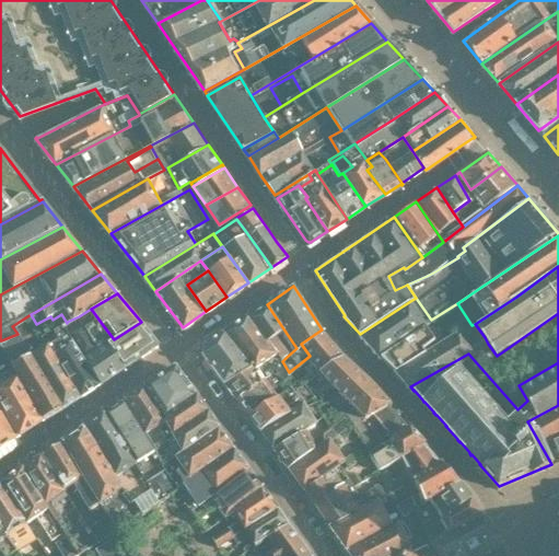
[(431,320),(416,298),(410,301),(392,313),(360,334),(380,356),(424,325),(431,320)]
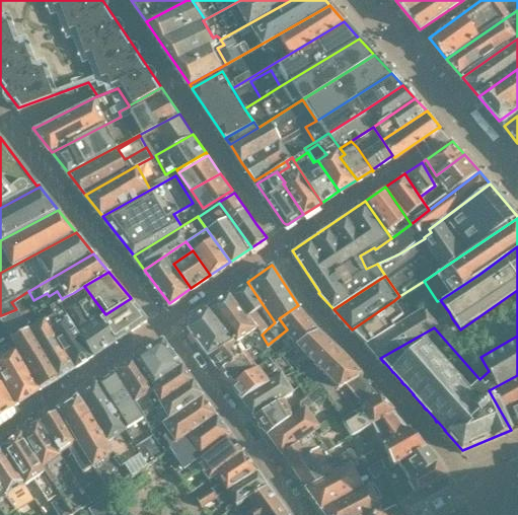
[(393,301),(352,329),(366,344),(409,317),(426,306),(437,301),(424,281),(399,296),(393,301)]
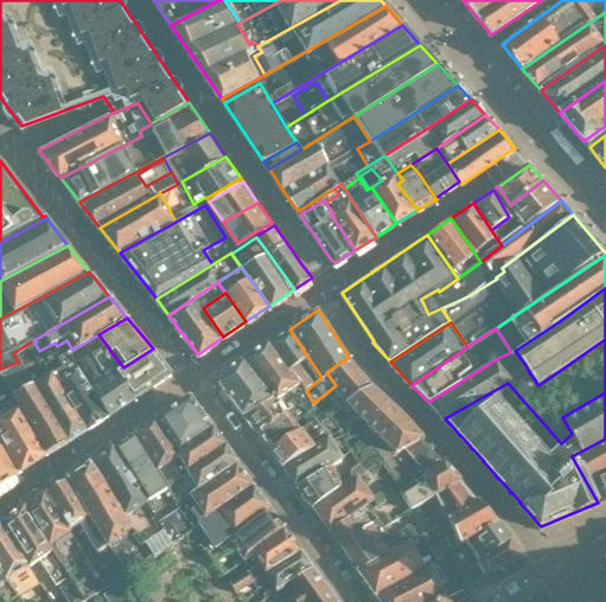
[(321,377),(289,330),(269,343),(288,370),(289,369),(306,391),(311,386),(321,377)]
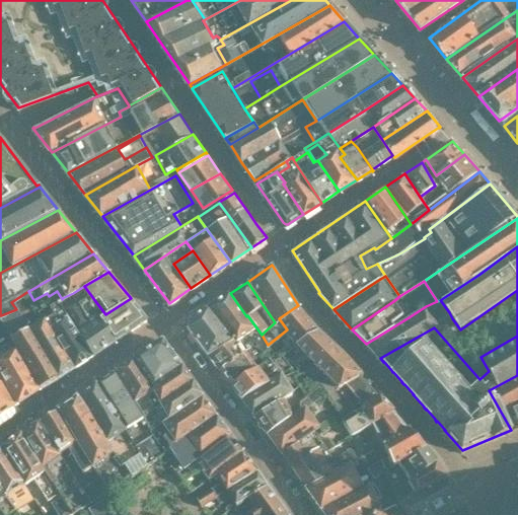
[(84,286),(73,293),(94,323),(101,318),(116,340),(147,318),(131,298),(117,307),(105,314),(95,301),(84,286)]
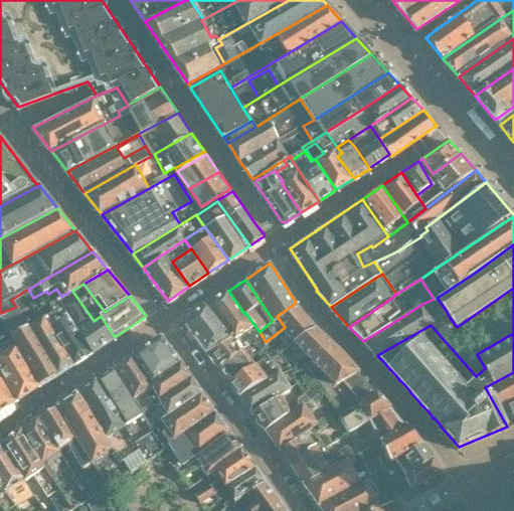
[(61,297),(58,298),(93,351),(115,337),(101,316),(94,321),(72,291),(61,296),(61,297)]
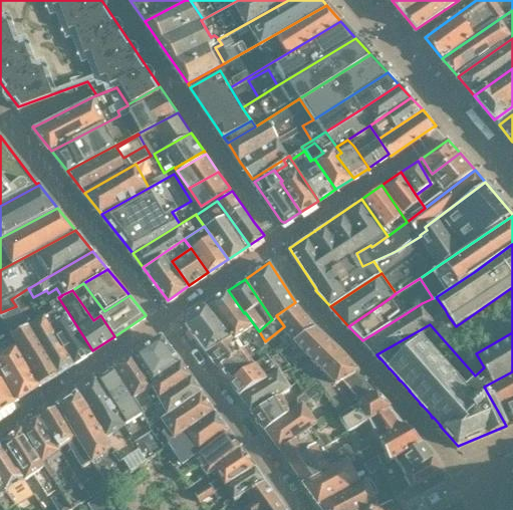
[(244,313),(228,290),(207,303),(220,320),(225,317),(231,325),(228,327),(231,333),(242,344),(251,338),(258,342),(260,345),(265,342),(265,341),(259,331),(245,312),(244,313)]
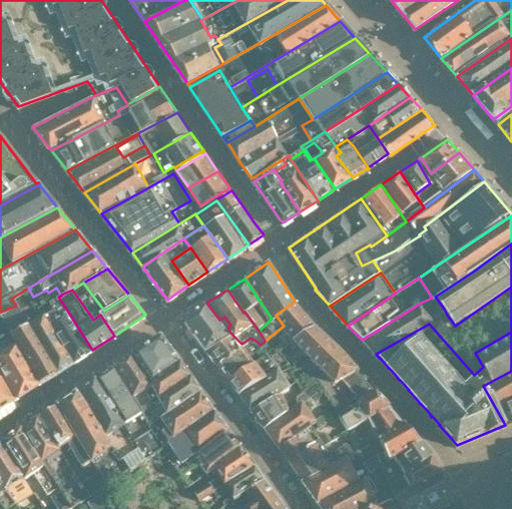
[(58,297),(40,307),(75,361),(92,350),(58,297)]
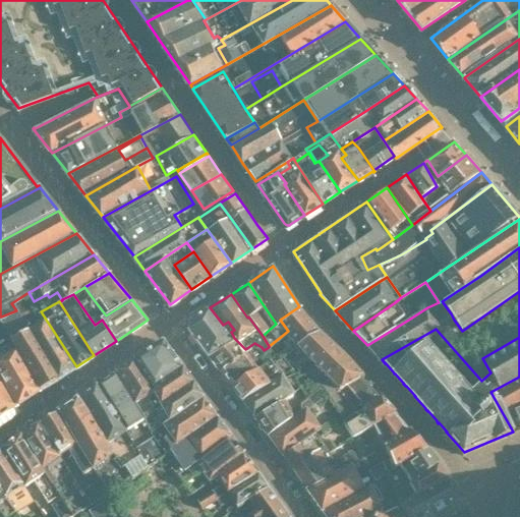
[(410,319),(367,345),(382,359),(436,329),(441,326),(454,320),(451,313),(438,322),(430,309),(443,302),(442,301),(439,302),(427,307),(410,319)]
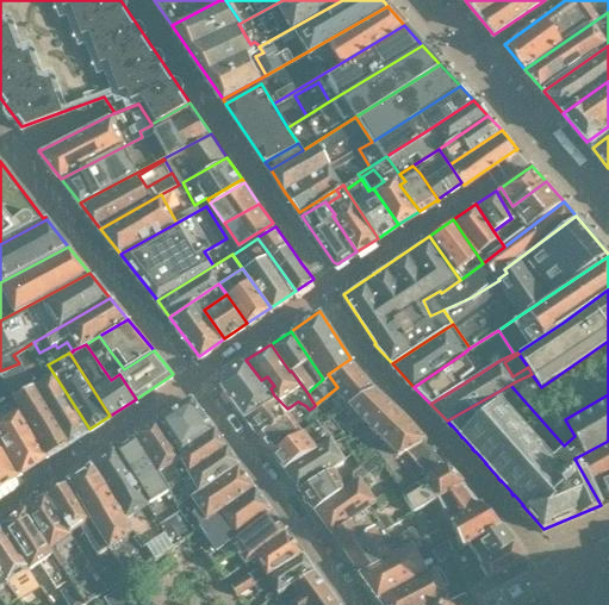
[(376,386),(350,359),(328,374),(337,387),(348,401),(349,400),(350,401),(376,386)]
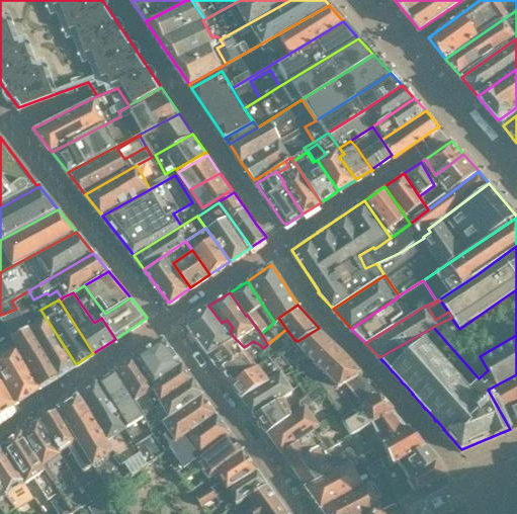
[(208,306),(189,319),(188,327),(207,353),(208,353),(233,336),(230,330),(233,328),(227,320),(222,323),(208,306)]
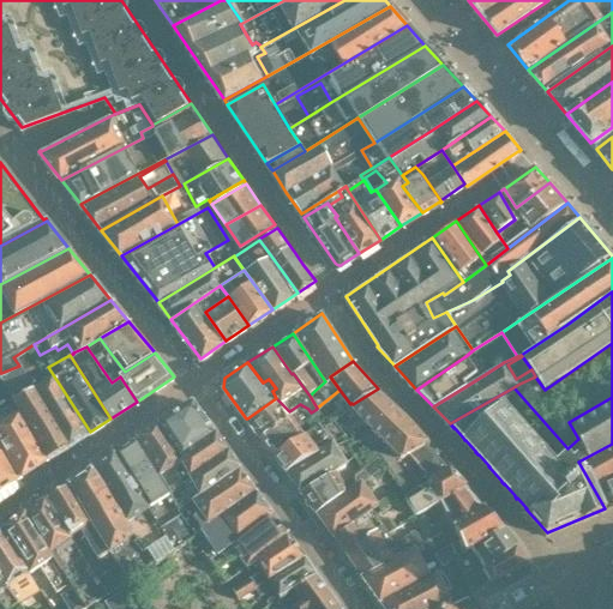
[(19,366),(1,373),(10,389),(14,397),(17,401),(49,458),(70,446),(26,379),(19,366)]
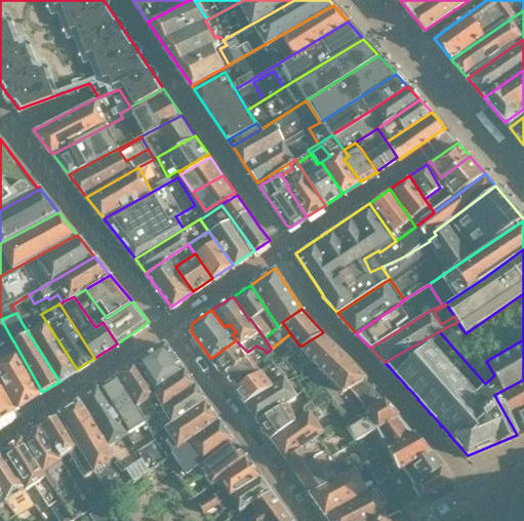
[(27,322),(23,324),(59,382),(77,369),(41,314),(27,322)]
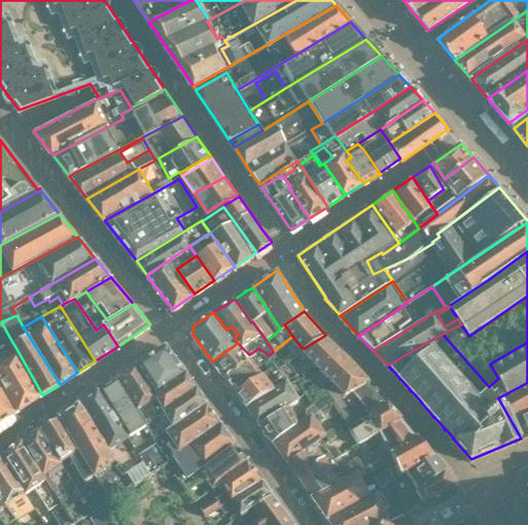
[(341,351),(325,335),(304,348),(321,368),(341,351)]
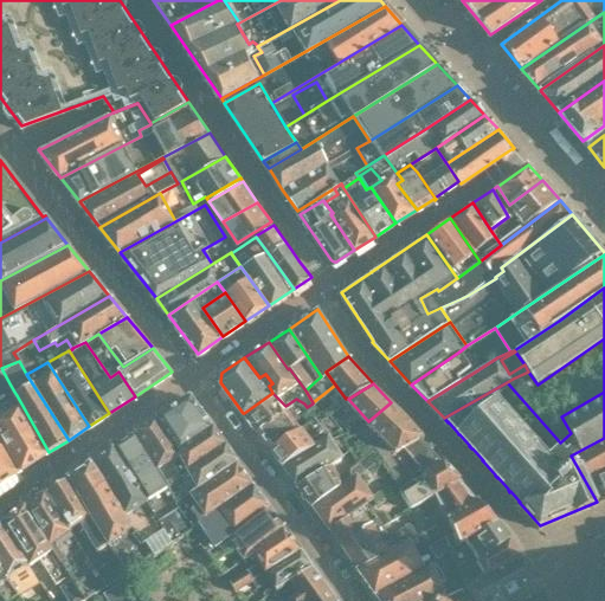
[(0,406),(4,413),(0,415),(0,434),(20,469),(21,470),(49,452),(17,395),(14,392),(6,395),(8,400),(0,404),(0,406)]
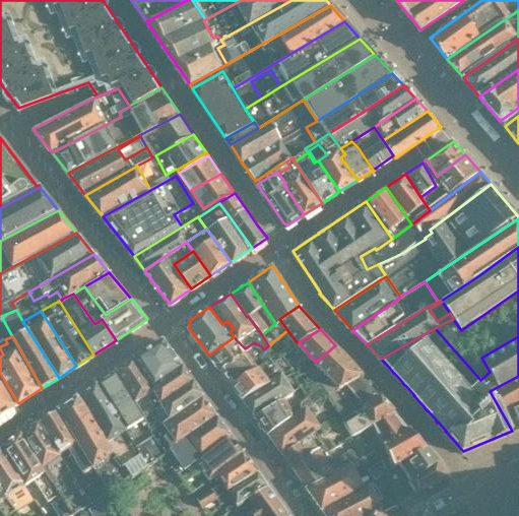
[(234,337),(209,355),(220,370),(247,352),(251,357),(263,349),(261,346),(254,342),(245,348),(234,337)]
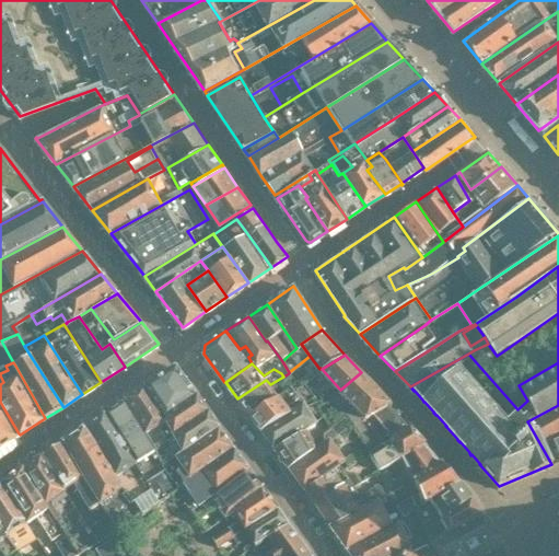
[(190,386),(175,365),(144,385),(160,409),(190,386)]
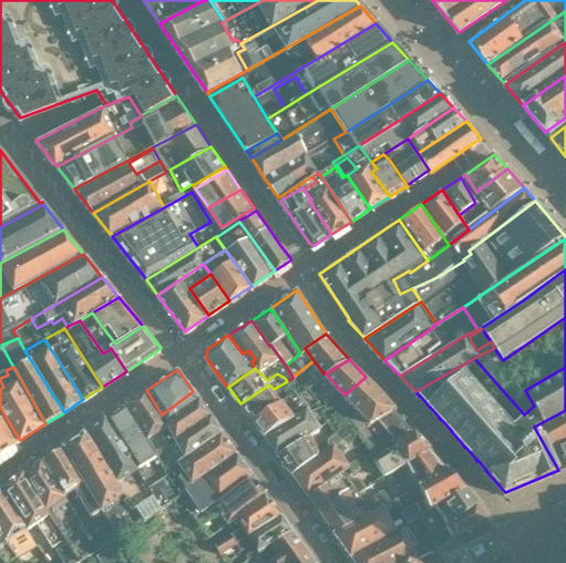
[(366,377),(345,395),(358,408),(350,416),(352,419),(354,422),(360,418),(364,421),(367,419),(358,409),(379,391),(366,377)]
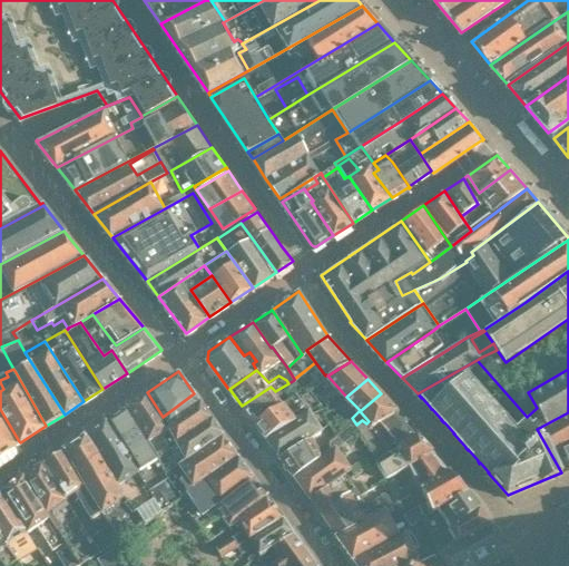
[(271,387),(242,406),(254,421),(298,393),(296,391),(298,390),(294,380),(288,383),(275,391),(271,387)]
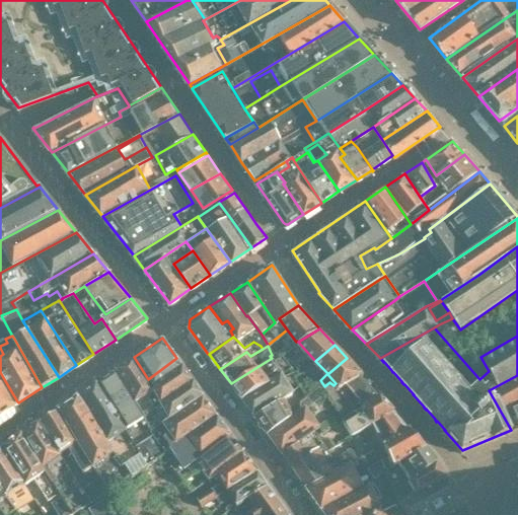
[(134,357),(115,369),(144,414),(162,400),(148,379),(134,357)]
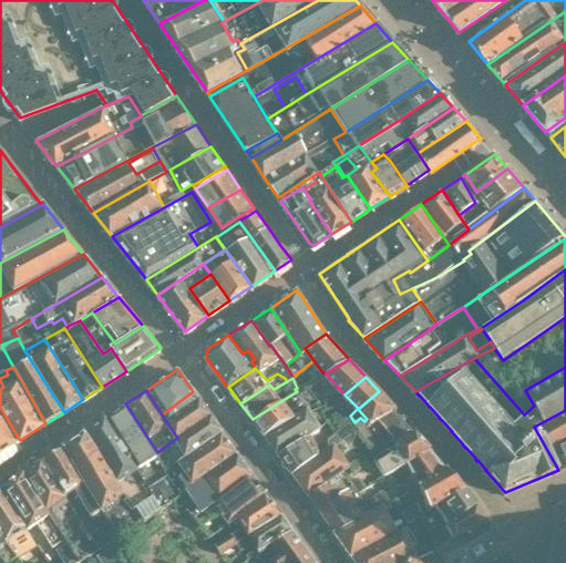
[(177,438),(157,452),(167,468),(222,431),(212,416),(198,399),(199,399),(193,391),(162,415),(177,438)]
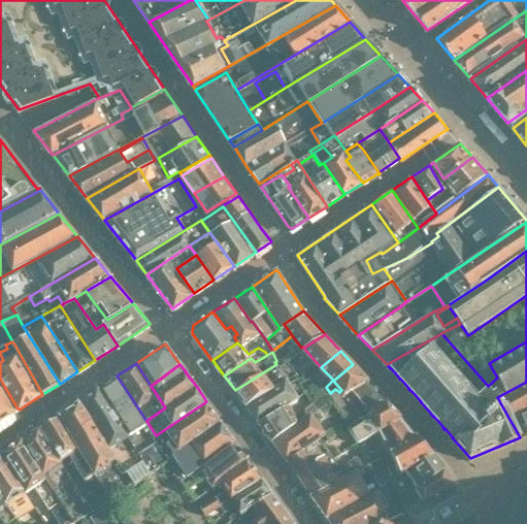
[(285,374),(276,364),(235,390),(246,405),(275,387),(271,382),(285,374)]
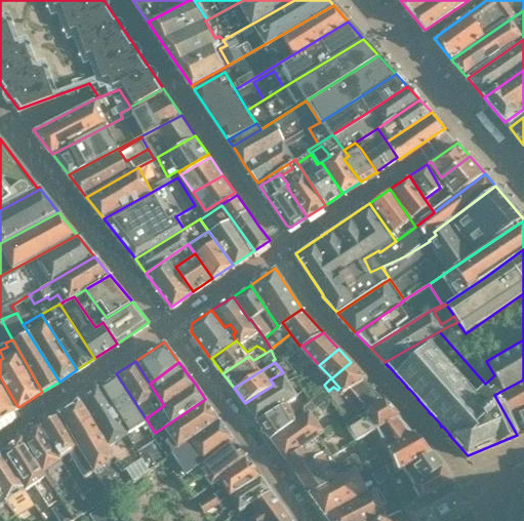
[(380,394),(351,362),(331,378),(339,388),(341,390),(350,386),(366,403),(380,394)]
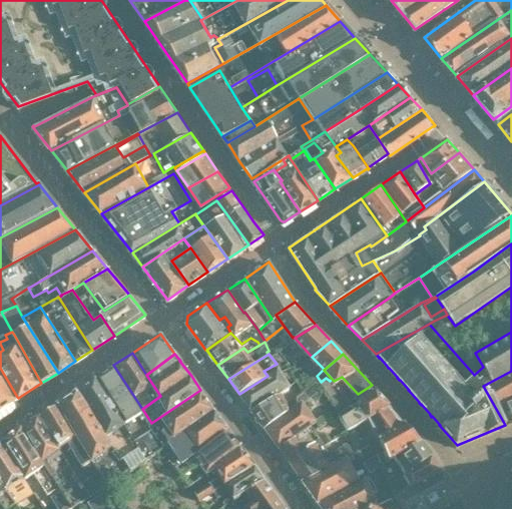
[(268,376),(239,394),(251,408),(279,393),(282,392),(291,386),(278,364),(277,364),(264,371),(268,376)]
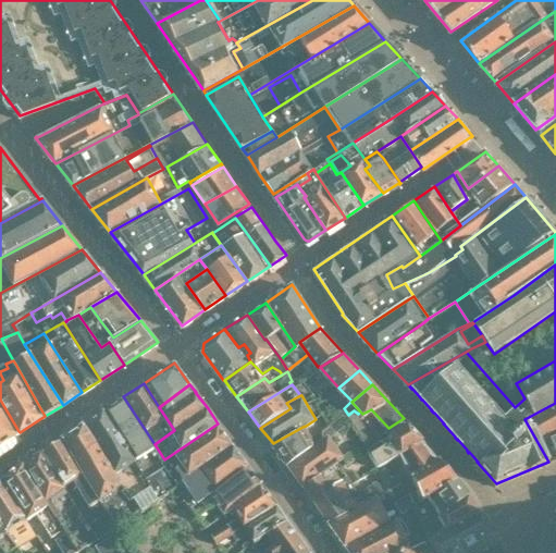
[(155,444),(123,396),(104,409),(146,477),(165,466),(162,461),(164,459),(155,444)]
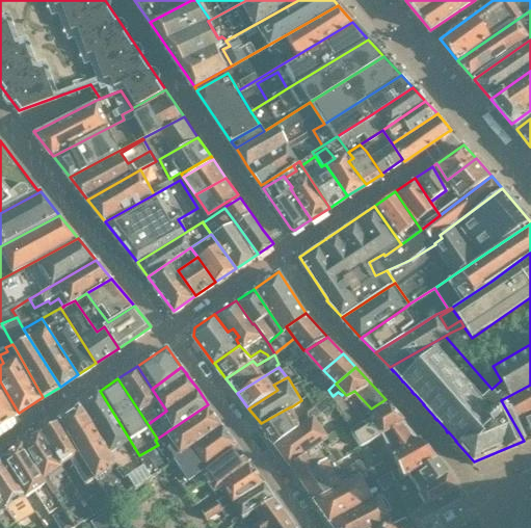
[(0,423),(18,412),(0,381),(0,423)]
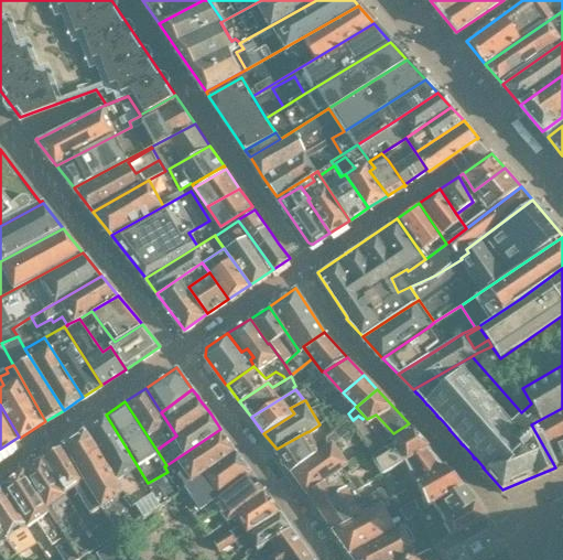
[(562,408),(531,424),(555,467),(562,464),(562,456),(554,442),(562,438),(562,408)]
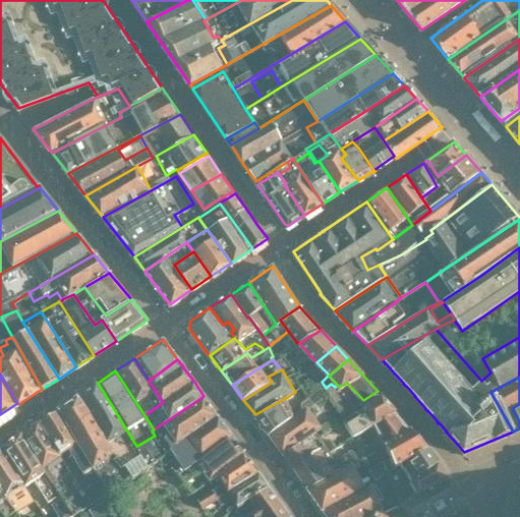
[(136,446),(98,383),(78,396),(132,474),(148,463),(136,446)]
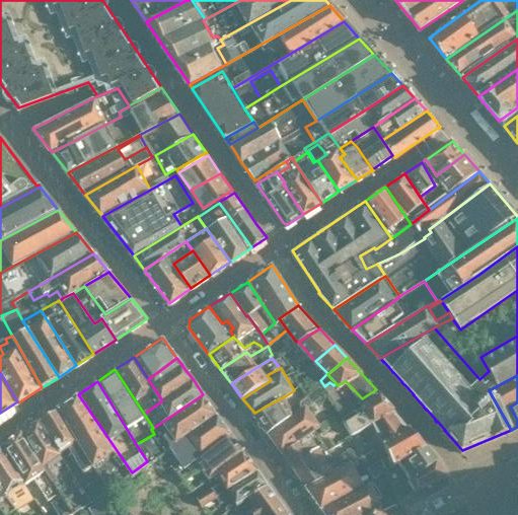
[(335,387),(334,385),(329,382),(324,386),(327,389),(328,391),(331,394),(338,391),(335,387)]
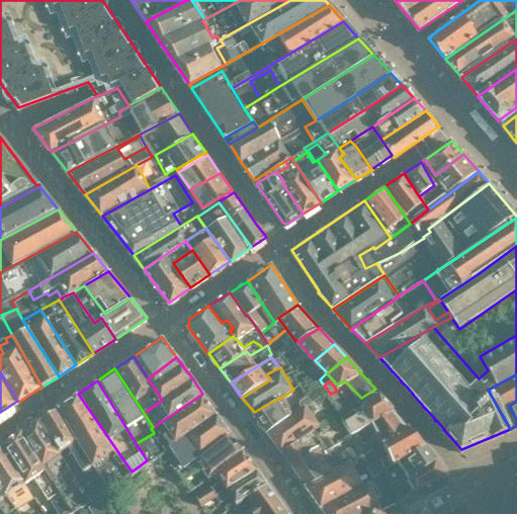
[(322,382),(307,394),(312,401),(327,389),(324,386),(322,382)]
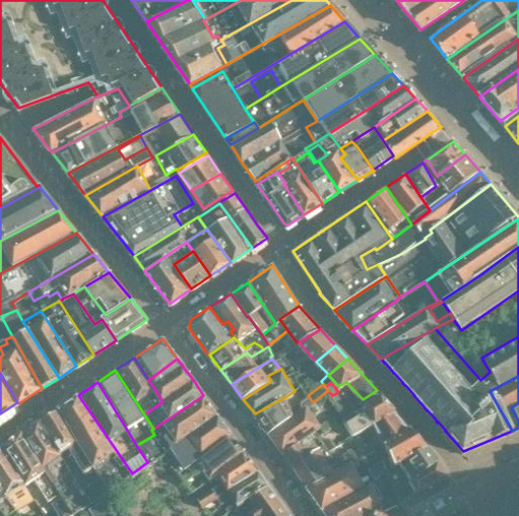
[(343,399),(338,392),(332,395),(337,404),(343,399)]
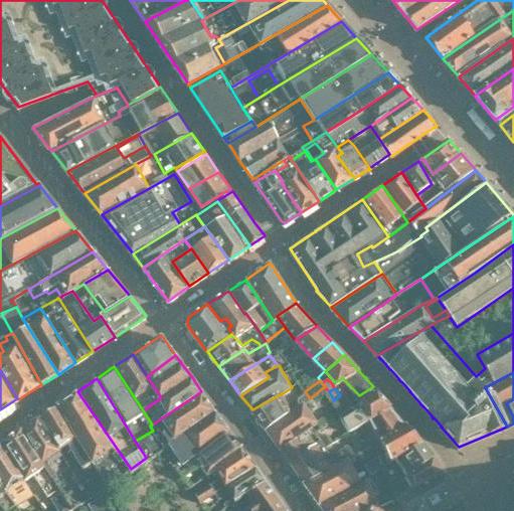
[(391,405),(377,390),(341,413),(349,430),(360,424),(370,417),(370,418),(390,405),(391,405)]
